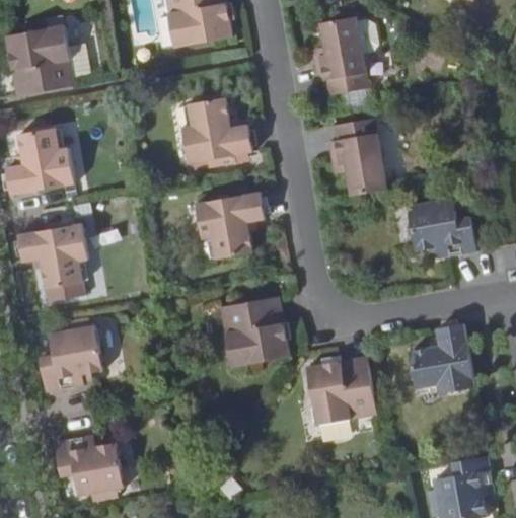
[(216,0),(165,0),(173,48),(231,38),(226,10),(219,12),(216,0)]
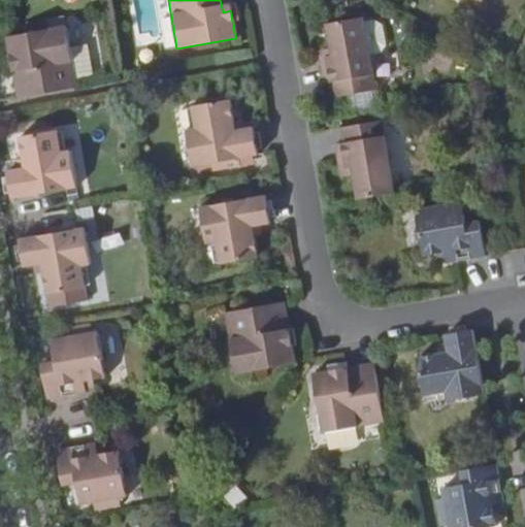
[(230,10),(228,0),(220,0),(223,12),(230,10)]
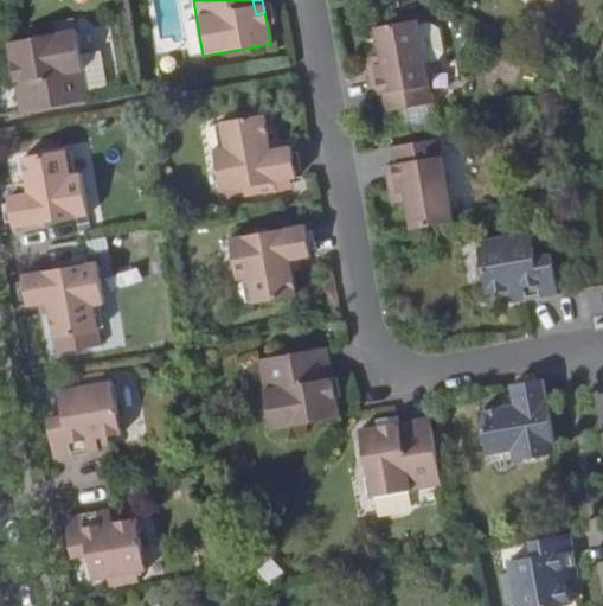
[(379,64),(365,67),(370,96),(380,95),(384,112),(429,103),(415,19),(373,27),(378,52),(379,64)]
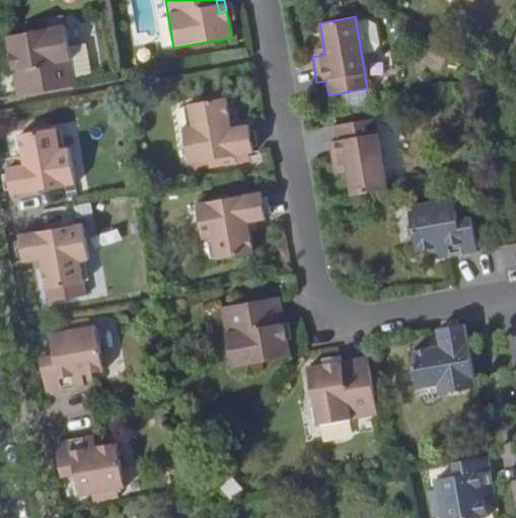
[(4,70),(9,98),(67,88),(56,27),(0,38),(0,44),(2,57),(9,55),(11,69),(4,70)]
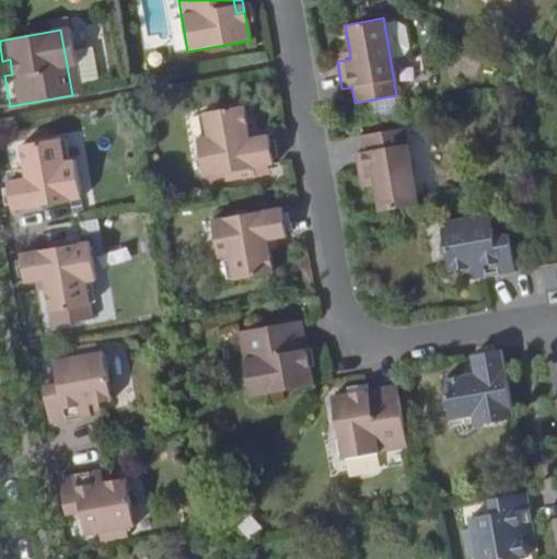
[(335,51),(337,61),(350,59),(349,48),(335,51)]
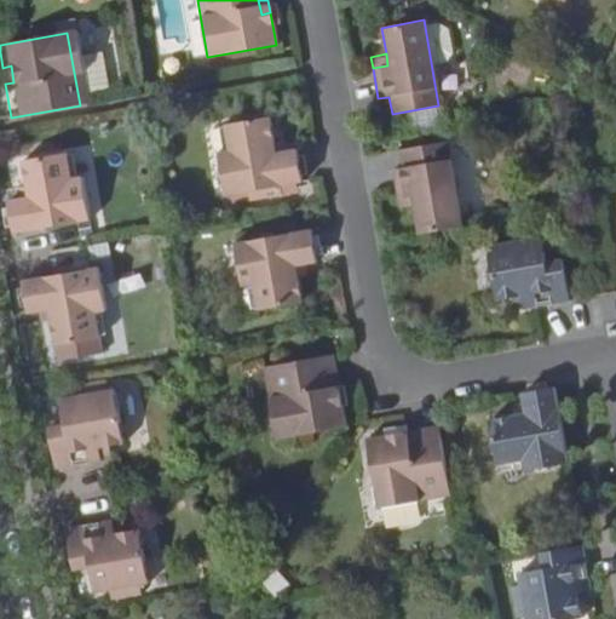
[(81,55),(82,84),(102,84),(101,55),(81,55)]
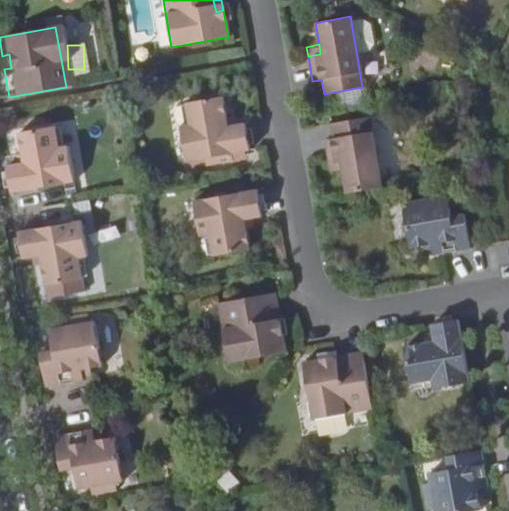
[(2,56),(4,69),(11,68),(9,54),(2,56)]
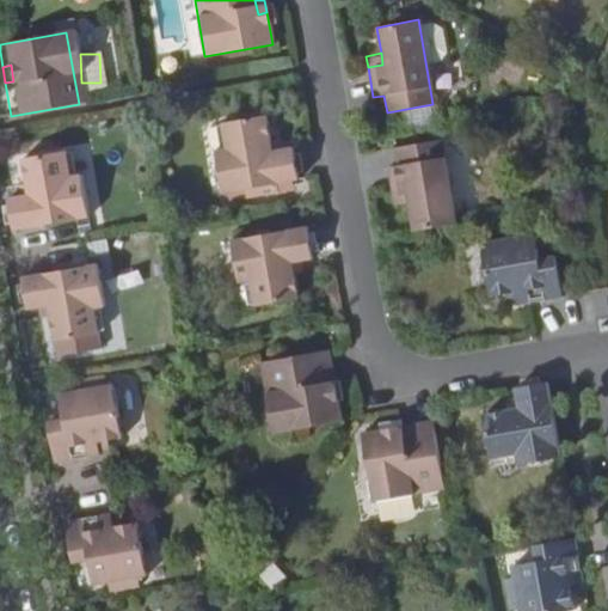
[(270,152),(269,145),(264,115),(220,123),(225,150),(213,151),(221,193),(296,179),(290,148),(278,150),(270,152)]
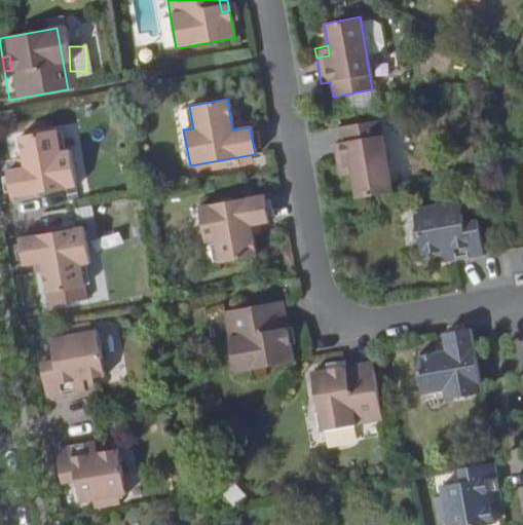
[(350,179),(355,199),(390,192),(377,119),(338,127),(340,142),(332,144),(336,170),(348,166),(350,179)]
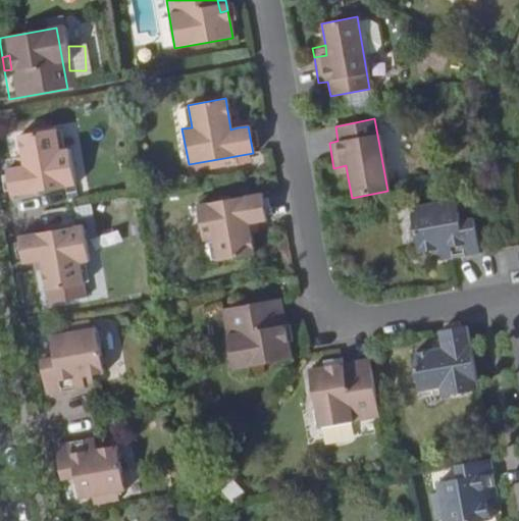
[(21,165),(14,166),(4,168),(9,196),(73,185),(67,148),(58,150),(54,128),(16,135),(20,160),(21,165)]
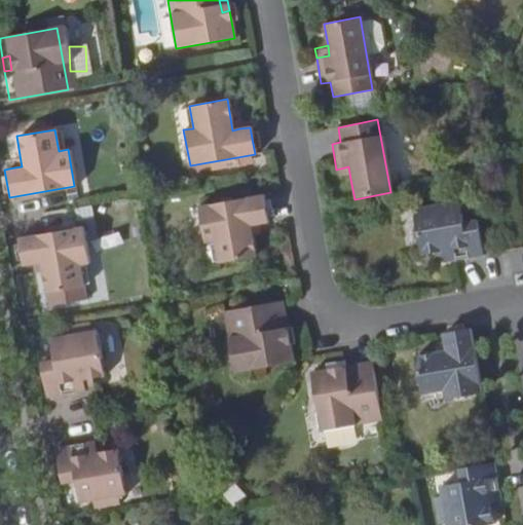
[(339,181),(350,179),(348,166),(336,170),(339,181)]
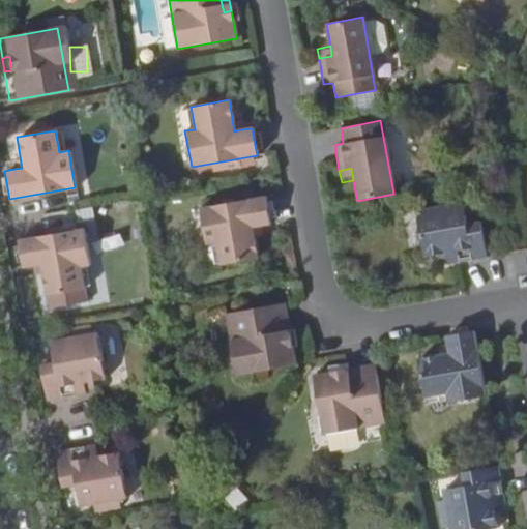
[(252,227),(259,225),(269,224),(265,196),(200,207),(206,244),(215,242),(220,265),(257,258),(253,232),(252,227)]
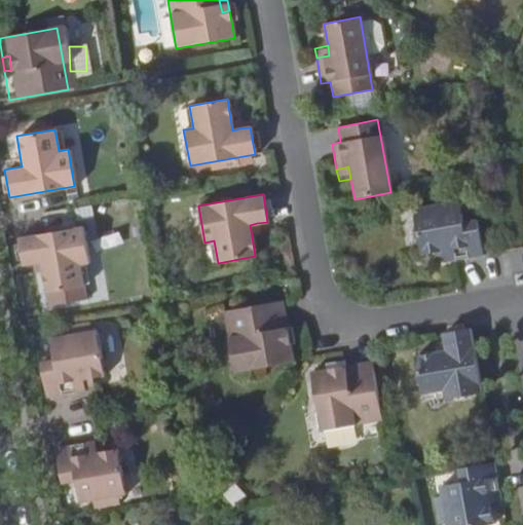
[(444,262),(457,260),(482,256),(476,219),(461,222),(457,201),(412,210),(420,255),(435,253),(442,251),(444,262)]
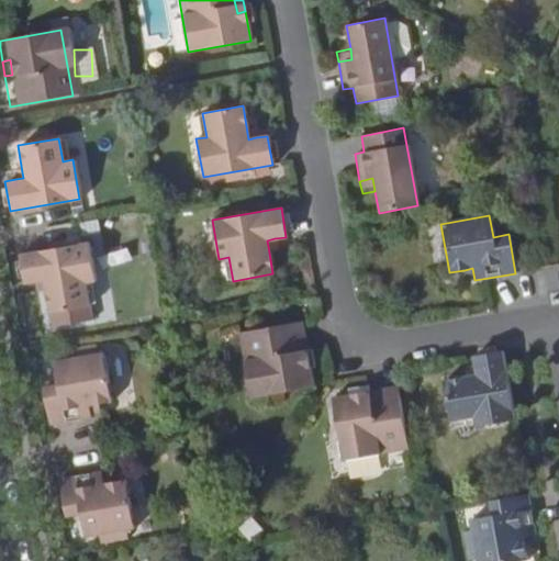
[(42,281),(43,289),(49,327),(91,318),(85,283),(94,282),(87,242),(19,254),(24,284),(36,282),(42,281)]
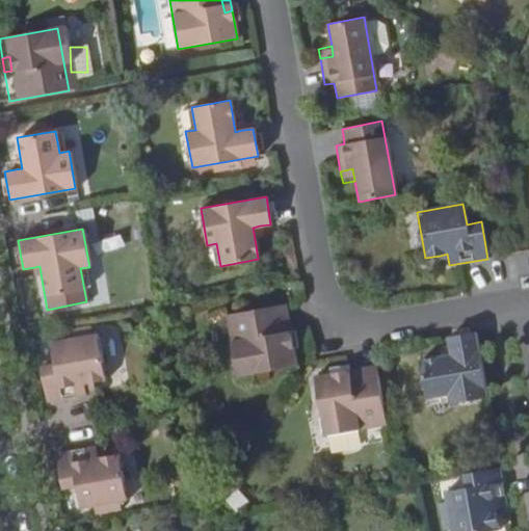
[(442,267),(449,265),(447,254),(440,256),(442,267)]
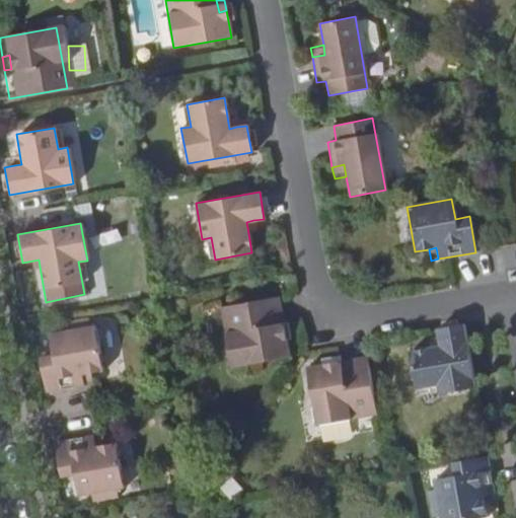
[(276,325),(283,323),(278,297),(220,307),(230,367),(288,356),(286,338),(278,340),(276,325)]
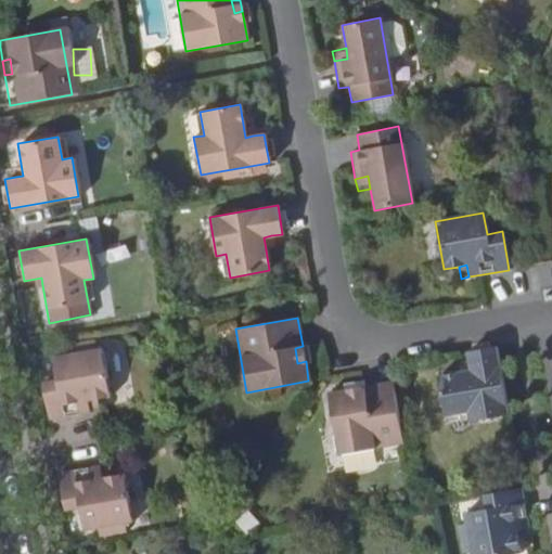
[(306,361),(303,346),(295,348),(297,363),(306,361)]
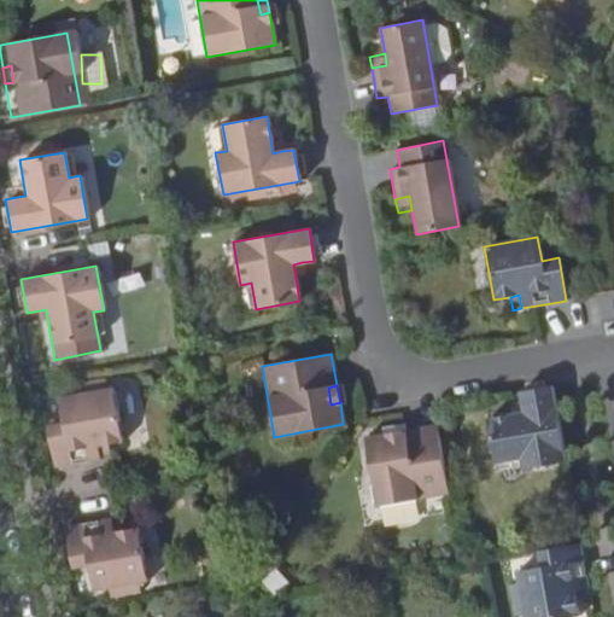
[(522,469),(565,463),(550,385),(519,391),(521,403),(522,412),(512,413),(486,418),(495,463),(520,459),(522,469)]
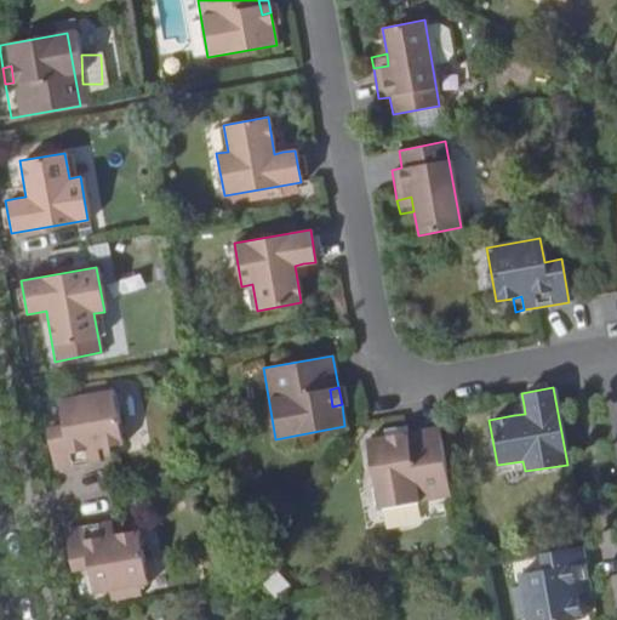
[(62,424),(52,425),(46,426),(53,470),(98,462),(96,448),(121,444),(113,390),(57,399),(61,414),(62,424)]
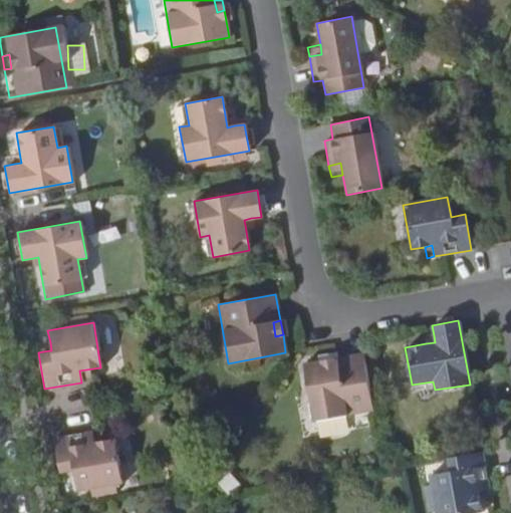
[(425,337),(426,343),(435,342),(434,335),(425,337)]
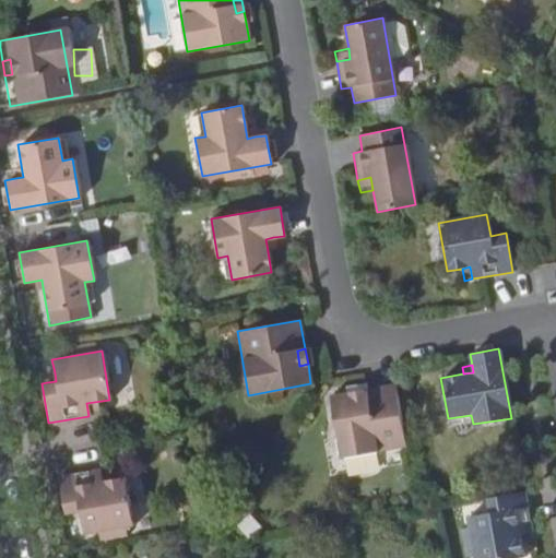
[(46,375),(47,382),(56,381),(55,372),(46,375)]
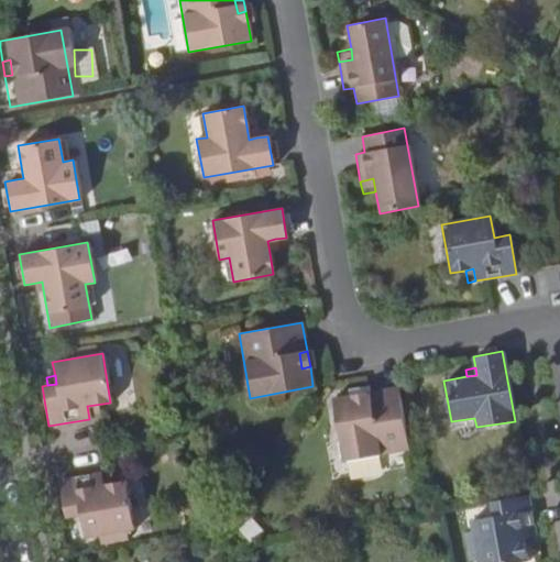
[(407,450),(396,386),(368,392),(369,399),(353,403),(351,395),(332,398),(343,461),(407,450)]
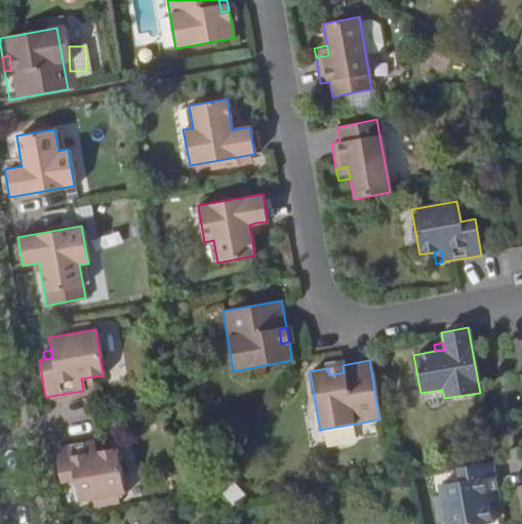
[(343,365),(327,368),(329,375),(344,372),(343,365)]
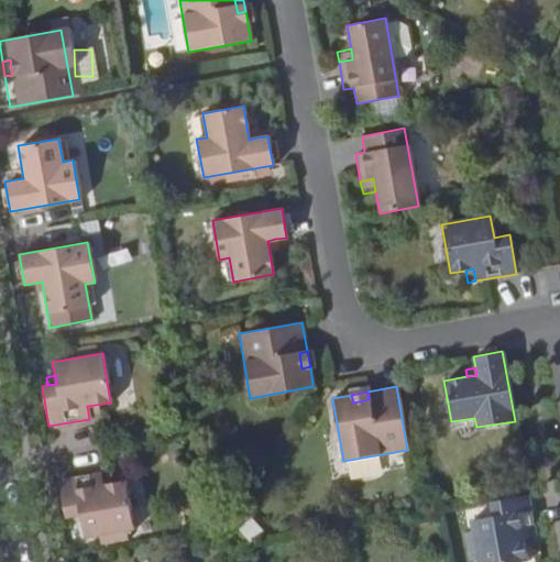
[(79,515),(81,525),(84,538),(133,529),(124,481),(100,484),(99,472),(58,480),(65,518),(72,517),(79,515)]
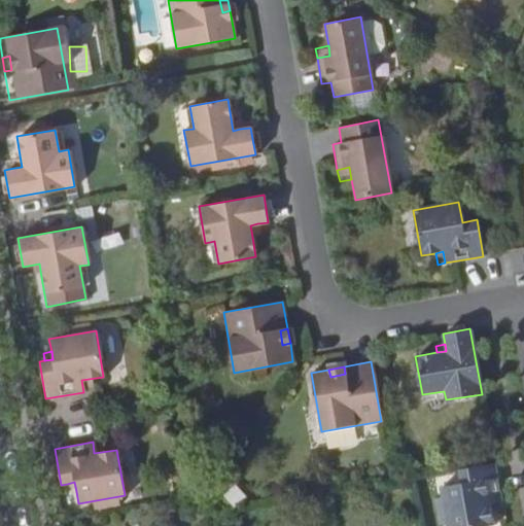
[(493,525),(491,510),(490,503),(500,501),(494,462),(458,469),(460,483),(439,487),(446,525),(493,525)]
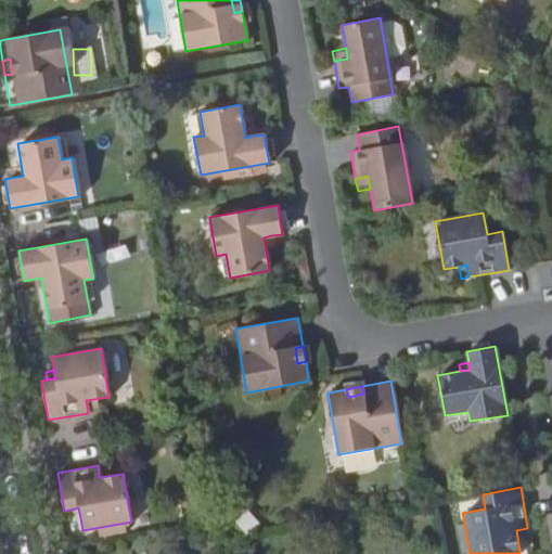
[(72,518),(80,517),(78,507),(71,510),(72,518)]
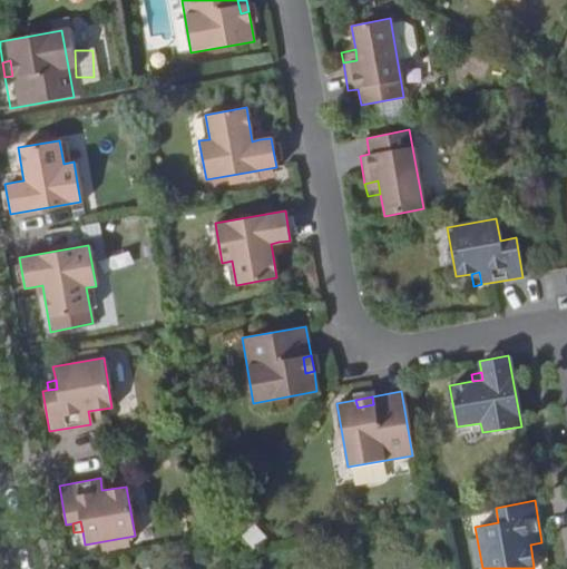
[(247,550),(262,538),(251,525),(236,536),(247,550)]
